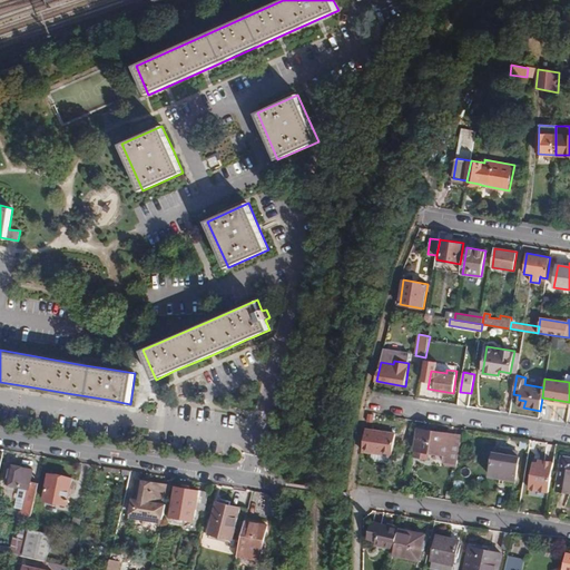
[(366,429),(363,450),(374,452),(374,451),(393,454),(396,434),(366,429)]
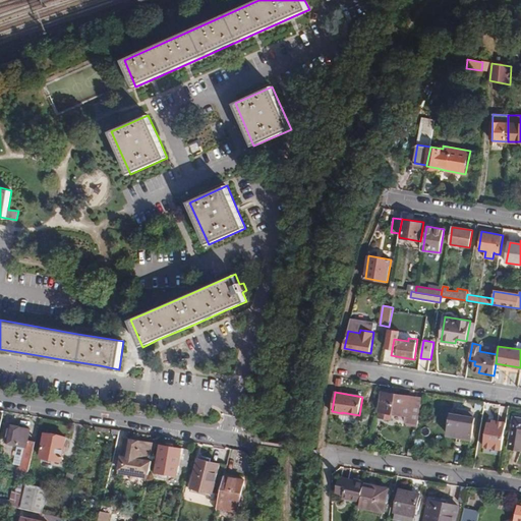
[(406,422),(418,424),(421,404),(410,402),(410,397),(384,392),(380,417),(392,419),(393,414),(407,416),(406,422)]
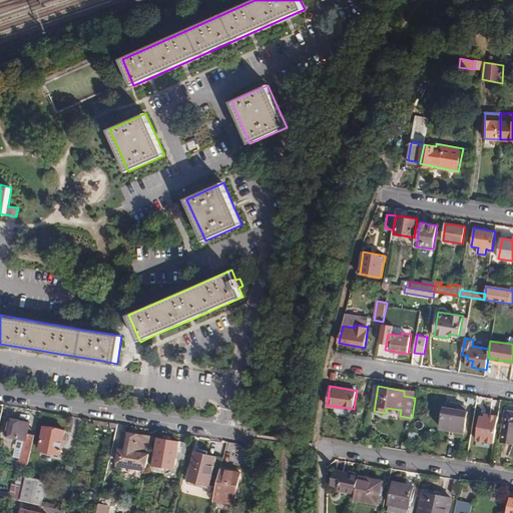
[(465,411),(450,408),(444,407),(441,429),(465,432),(468,411),(465,411)]
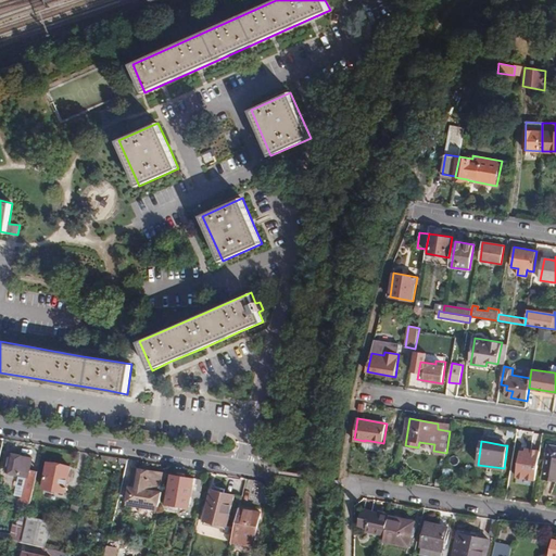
[(523,493),(533,494),(541,446),(531,444),(527,469),(528,470),(523,493)]
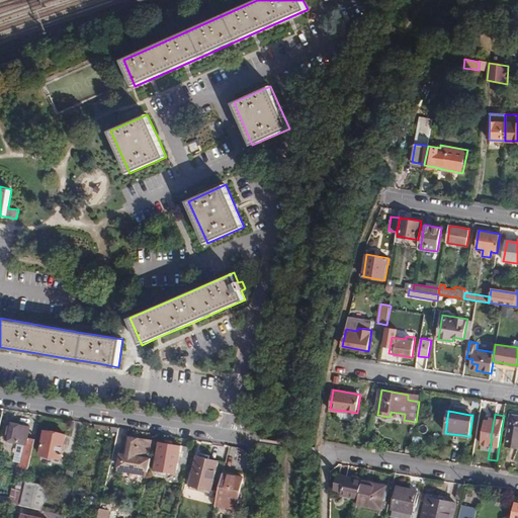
[(517,415),(511,415),(505,445),(517,446),(517,415)]
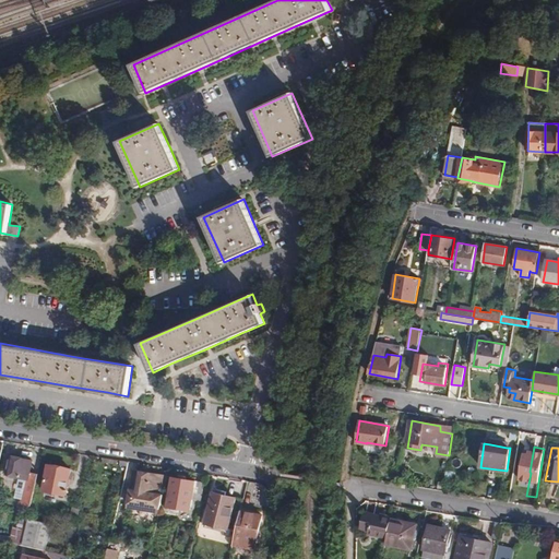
[(30,506),(33,492),(37,474),(30,472),(32,460),(10,455),(6,474),(26,479),(21,503),(30,506)]
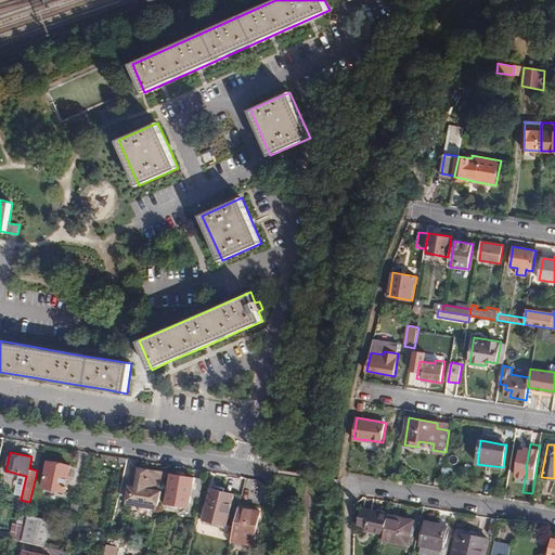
[(65,491),(69,465),(48,461),(42,487),(65,491)]
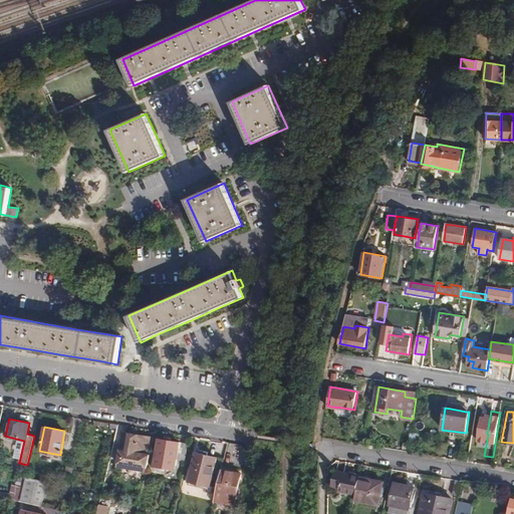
[(147,472),(154,439),(129,434),(125,450),(120,449),(117,466),(147,472)]
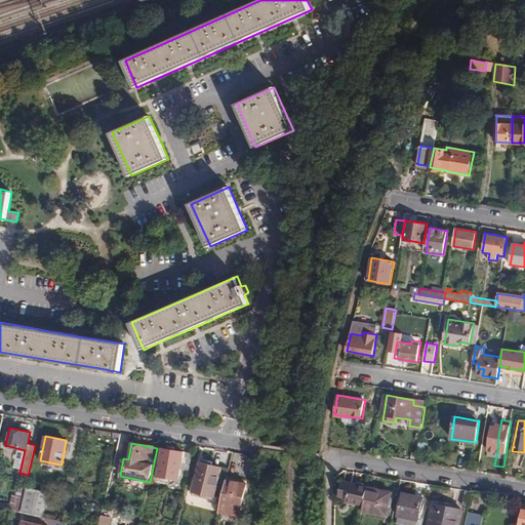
[(190,470),(193,453),(163,448),(158,476),(178,479),(180,469),(190,470)]
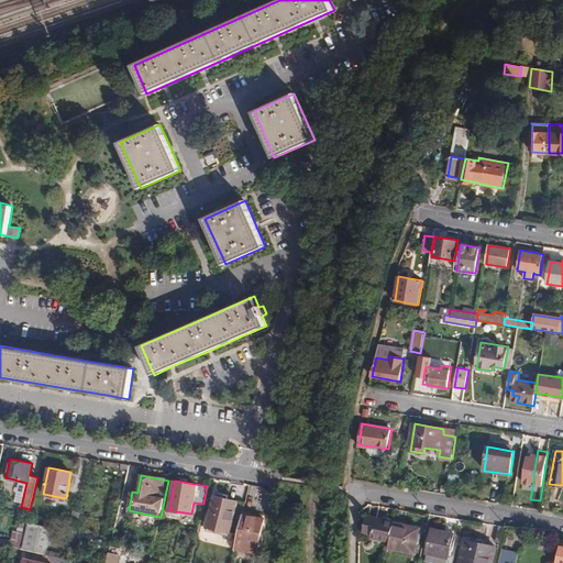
[(230,532),(238,501),(214,496),(207,527),(230,532)]
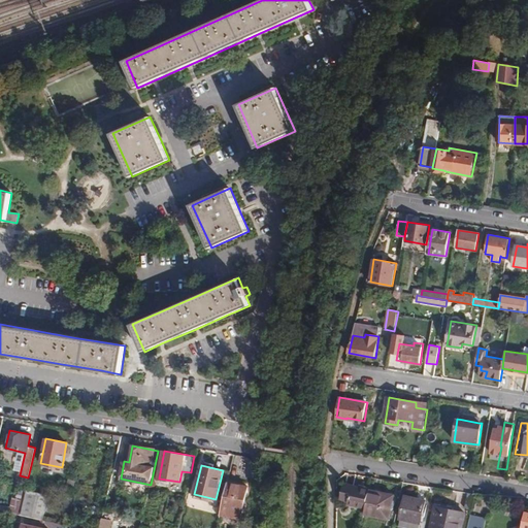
[(248,487),(228,482),(221,515),(241,519),(248,487)]
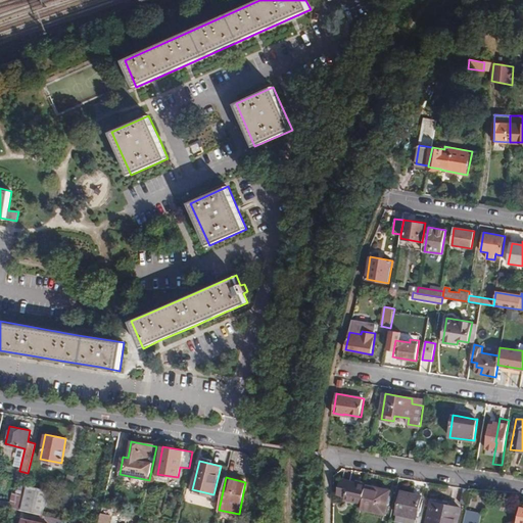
[(363,503),(367,484),(342,479),(339,493),(346,494),(346,498),(363,503)]
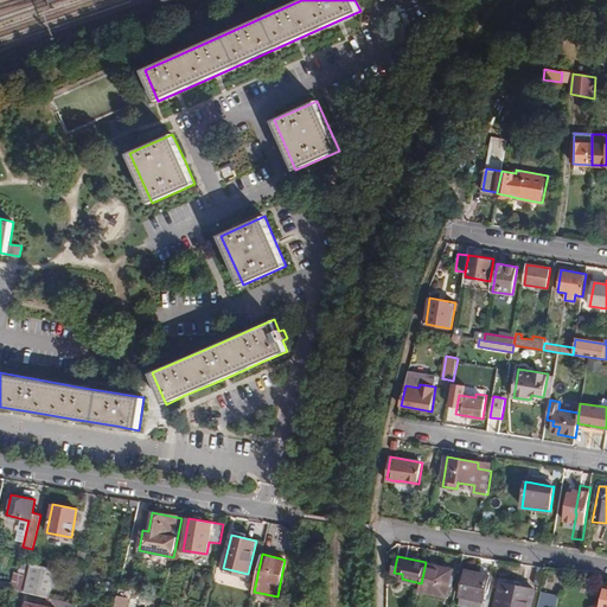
[(421,583),(419,590),(447,598),(453,568),(426,562),(421,583)]
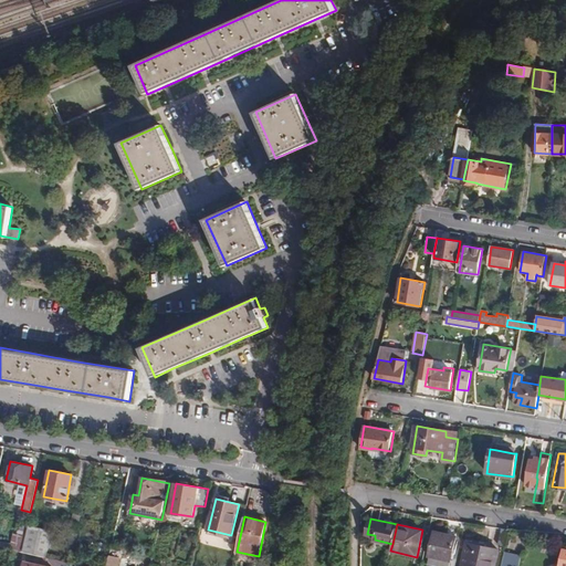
[(20,536),(13,534),(11,547),(49,555),(53,532),(22,525),(20,536)]
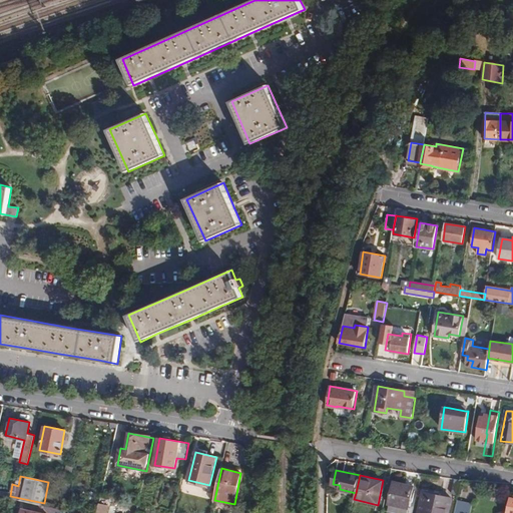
[(462,480),(455,479),(451,493),(459,495),(462,480)]
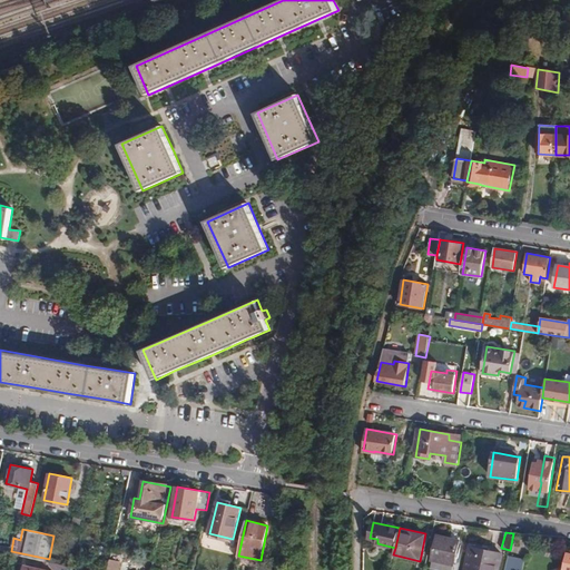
[(454,564),(460,540),(438,534),(432,560),(454,564)]
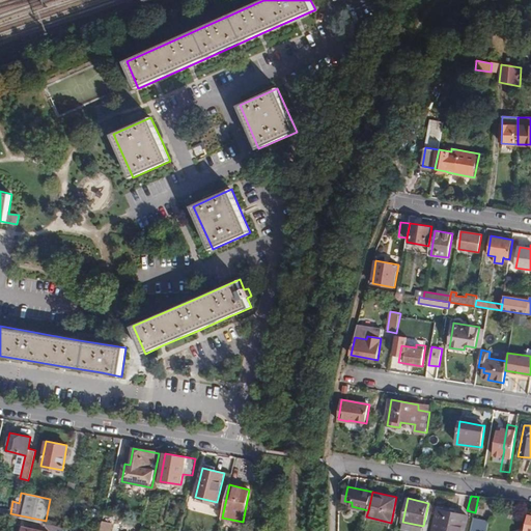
[(435,530),(464,530),(467,515),(440,509),(435,530)]
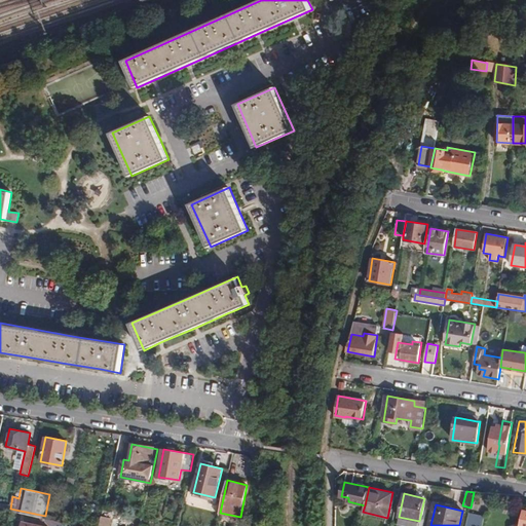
[(525,525),(525,511),(524,511),(520,525),(516,525),(525,525)]
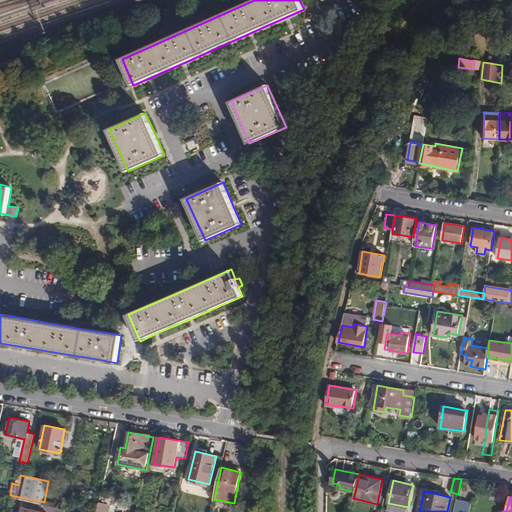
[(468,511),(471,502),(457,499),(453,511),(468,511)]
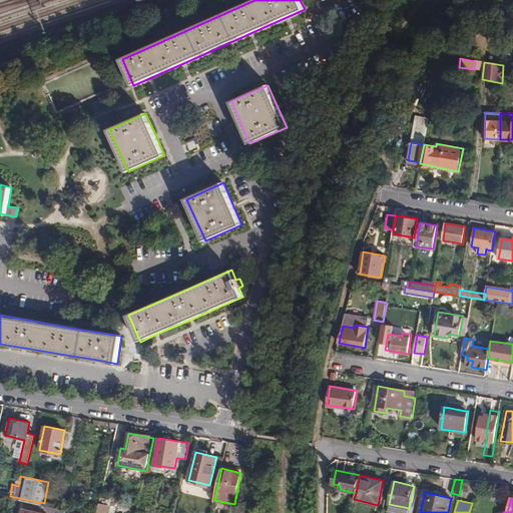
[(98,504),(96,512),(107,512),(108,505),(98,504)]
